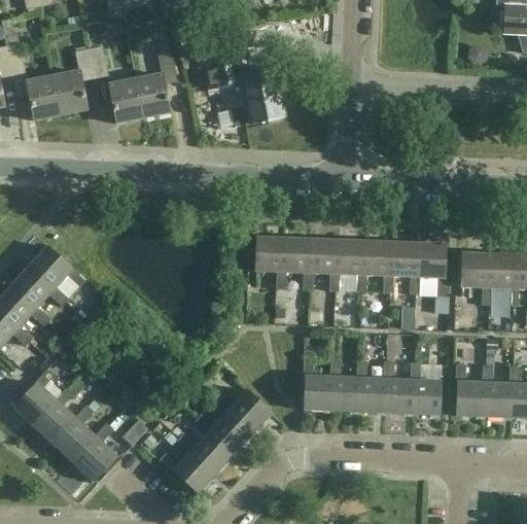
[(39,6),(37,0),(24,0),(26,8),(25,8),(25,9),(39,6)]
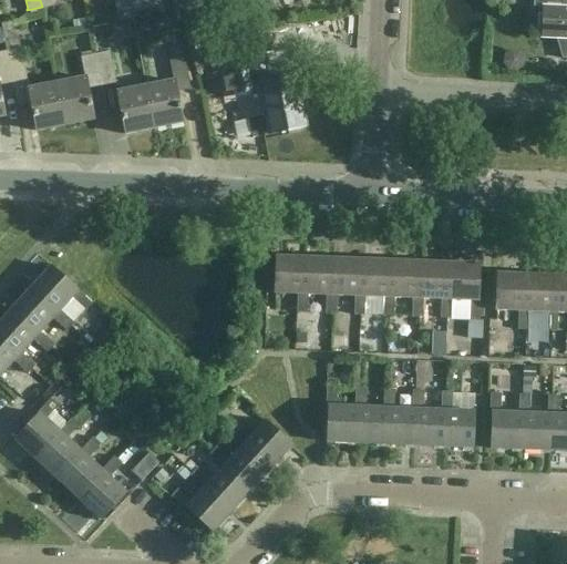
[(113,0),(116,13),(131,10),(129,0),(113,0)]
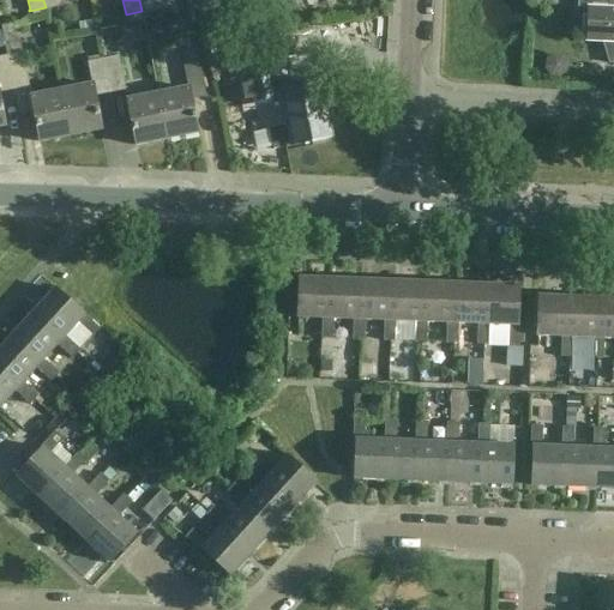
[(139,0),(142,11),(167,6),(166,0),(139,0)]
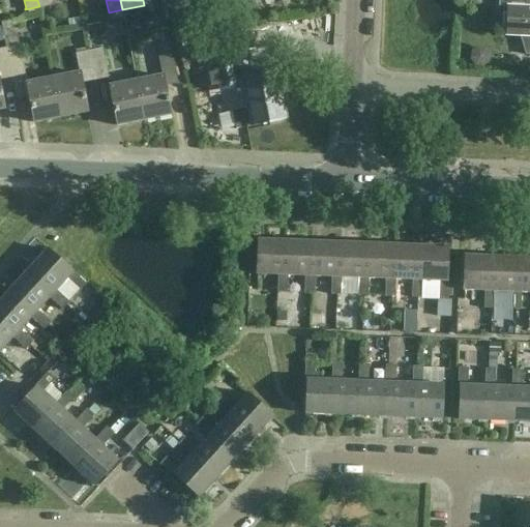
[(506,32),(520,33),(526,53),(529,51),(529,4),(524,5),(524,0),(498,0),(498,4),(507,5),(506,32)]
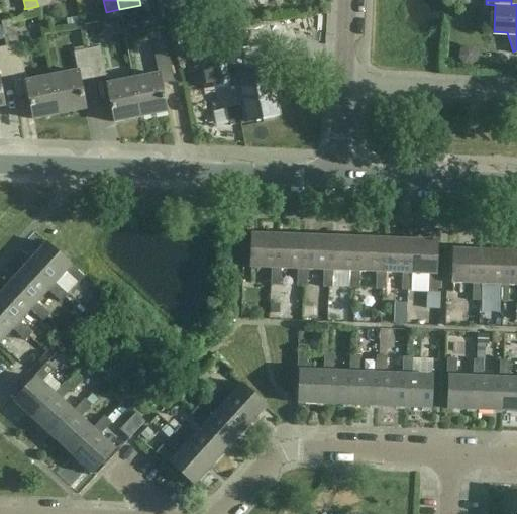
[(6,44),(5,44),(11,74),(23,71),(24,76),(25,76),(16,30),(13,30),(10,19),(1,21),(6,44)]
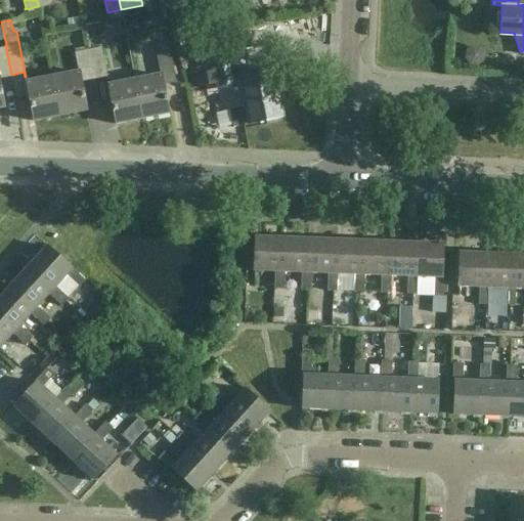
[(200,24),(175,29),(179,45),(203,40),(200,24)]
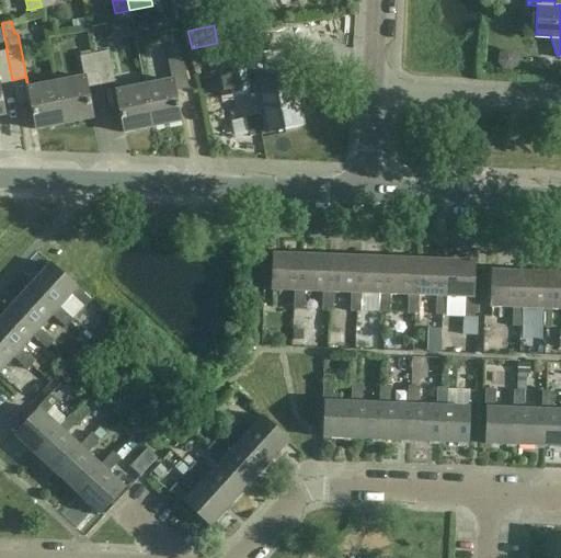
[(165,47),(168,56),(180,54),(178,44),(165,47)]
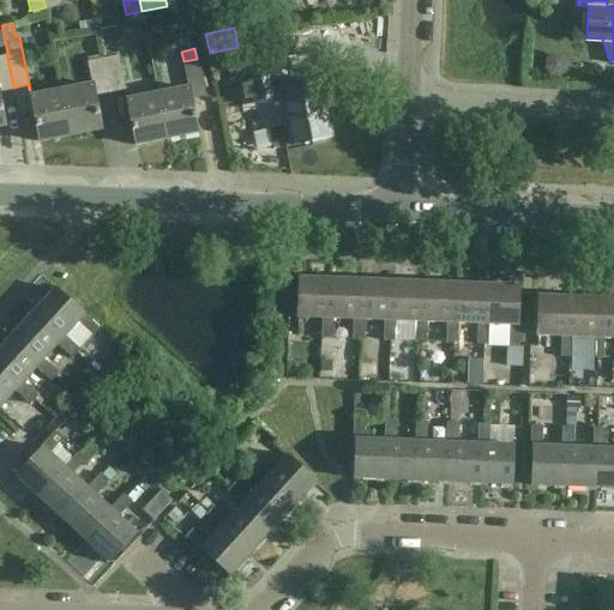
[(0,97),(0,89),(13,88),(6,53),(0,54),(0,124),(5,124),(0,97)]
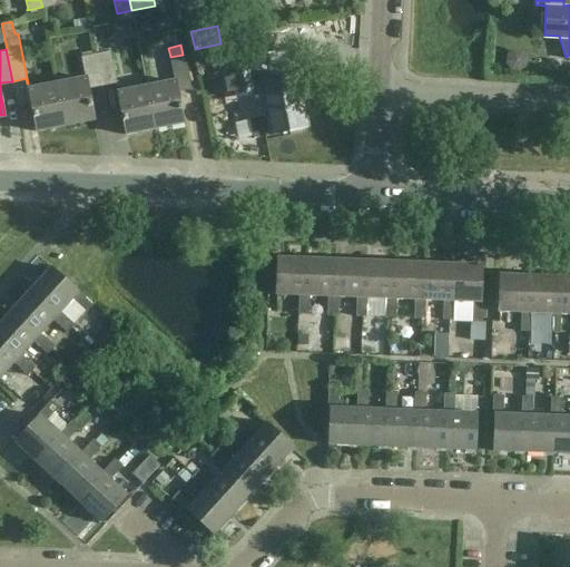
[(110,49),(95,52),(101,85),(116,81),(117,87),(118,87),(110,49)]
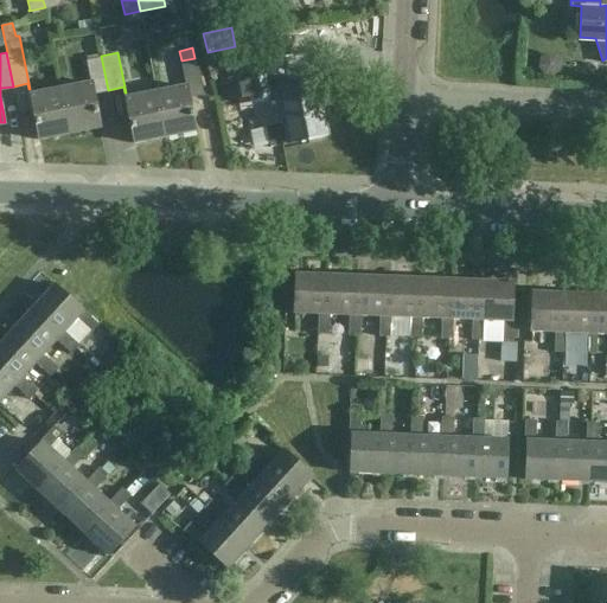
[(279,141),(279,142),(327,133),(317,77),(281,84),(275,57),(289,53),(289,52),(246,61),(257,124),(282,119),(286,139),(279,141)]
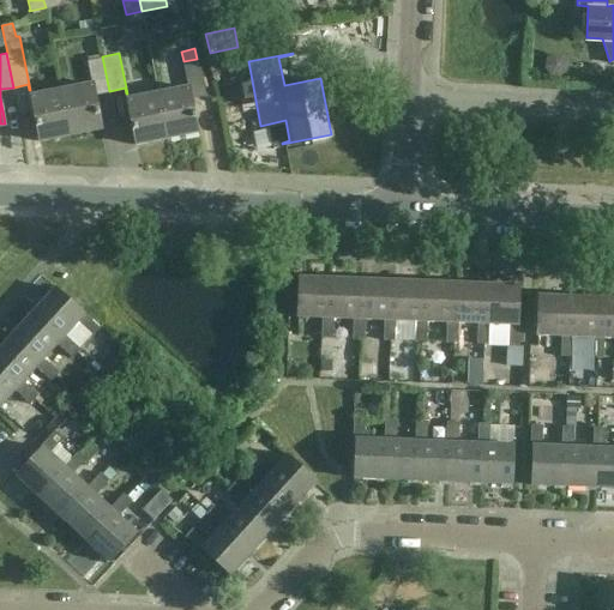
[(95,94),(109,91),(102,56),(86,59),(91,82),(61,88),(70,133),(101,127),(95,94)]
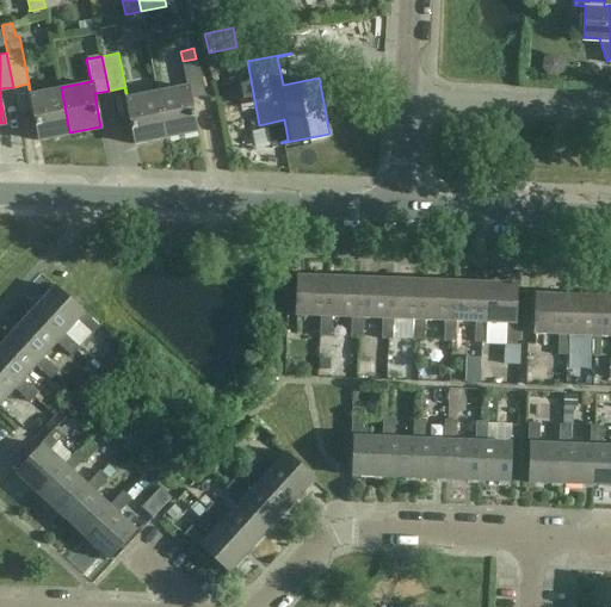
[(186,85),(156,91),(166,136),(197,130),(190,97),(205,94),(198,59),(183,62),(186,85)]
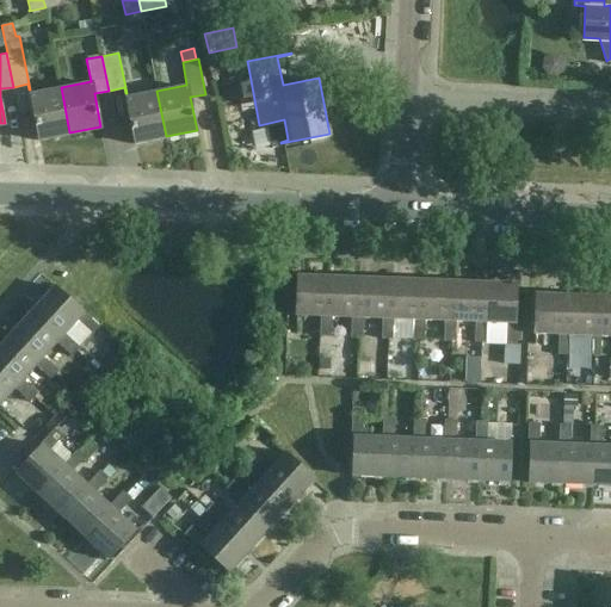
[(69,132),(61,87),(31,93),(31,92),(30,92),(39,140),(69,132)]
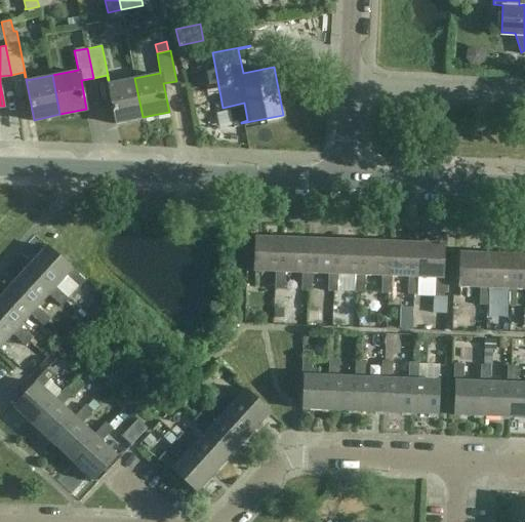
[(143,117),(134,78),(109,83),(109,82),(108,82),(116,122),(143,117)]
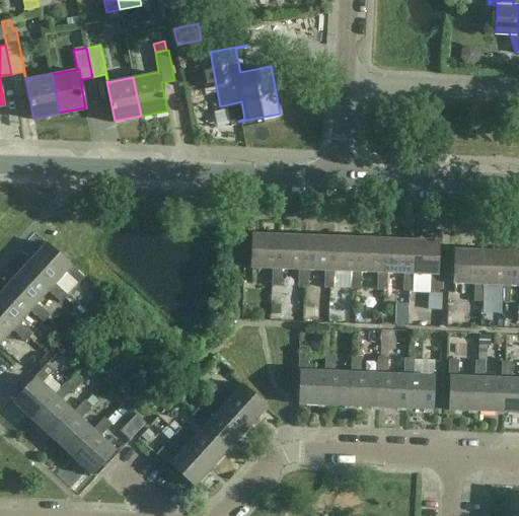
[(278,268),(279,234),(252,233),(251,267),(272,268),(272,285),(281,285),(282,268),(278,268)]
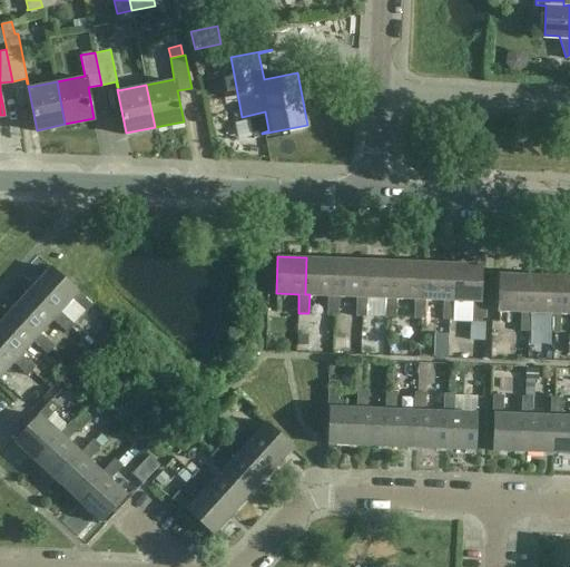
[(334,295),(336,258),(306,257),(305,294),(310,294),(327,294),(327,314),(337,314),(338,295),(334,295)]
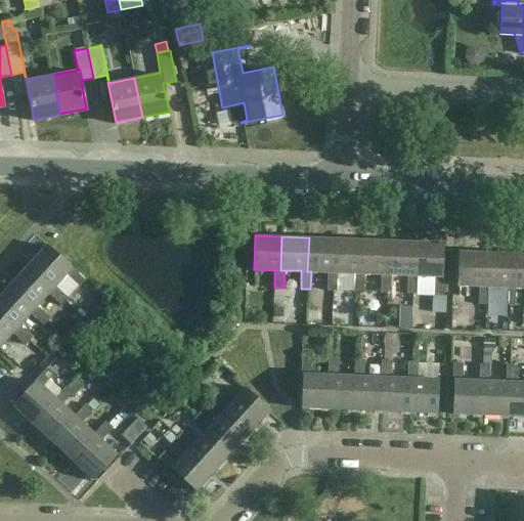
[(335,272),(336,239),(309,237),(307,271),(311,271),(328,272),(328,290),(337,290),(338,272),(335,272)]
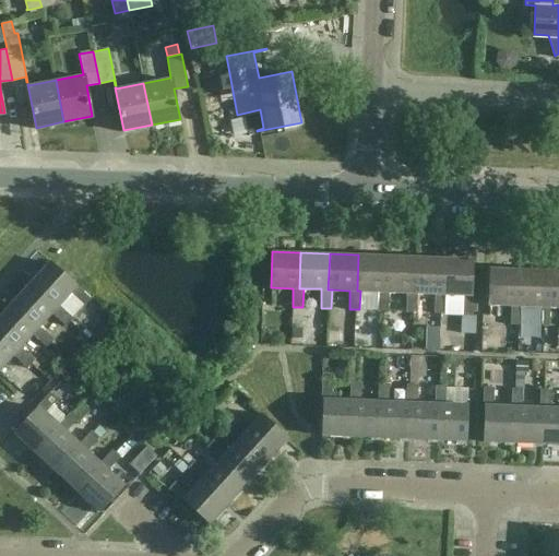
[(388,310),(389,292),(384,292),(385,256),(358,255),(357,291),(360,291),(378,291),(377,309),(388,310)]
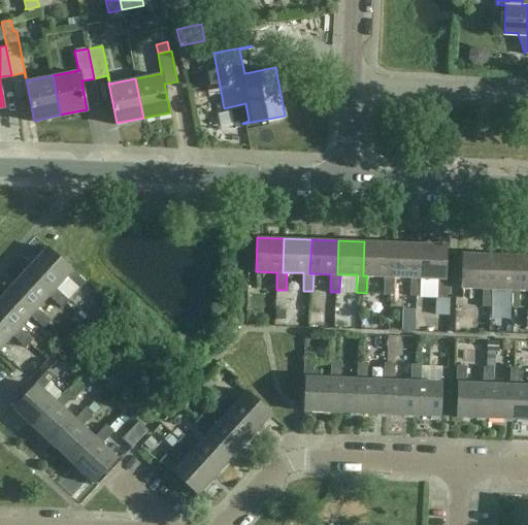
[(390,276),(391,242),(364,241),(363,275),(367,275),(384,275),(383,293),(393,294),(393,276),(390,276)]
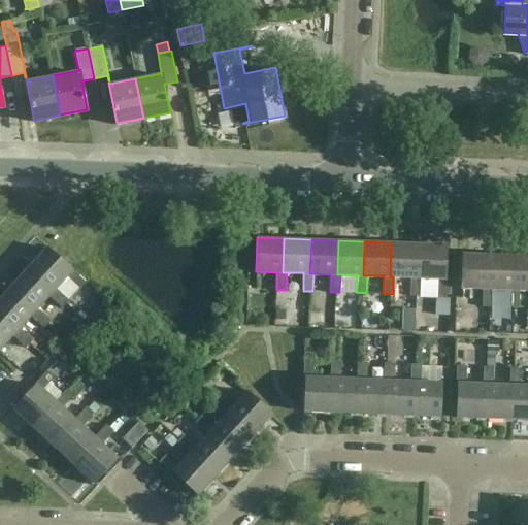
[(417,276),(418,243),(391,242),(390,276),(393,276),(410,276),(410,294),(420,295),(420,277),(417,276)]
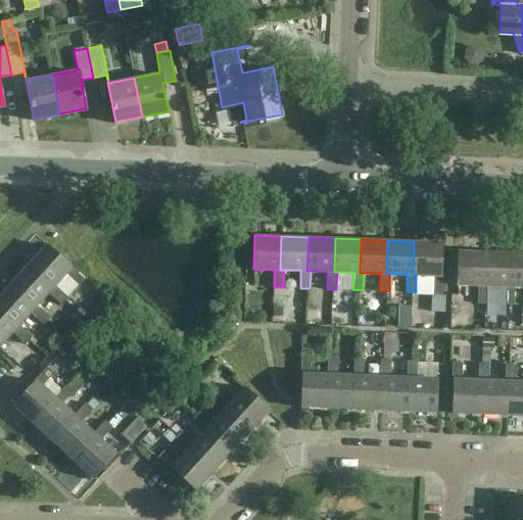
[(413,274),(416,275),(433,275),(432,292),(442,293),(443,275),(441,275),(442,242),(414,241),(413,274)]
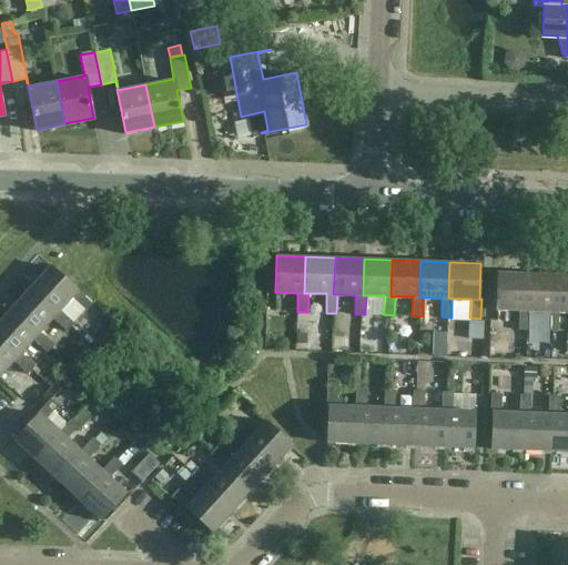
[(85,308),(92,300),(79,288),(77,289),(51,264),(30,286),(58,312),(60,309),(72,296),(85,308)]
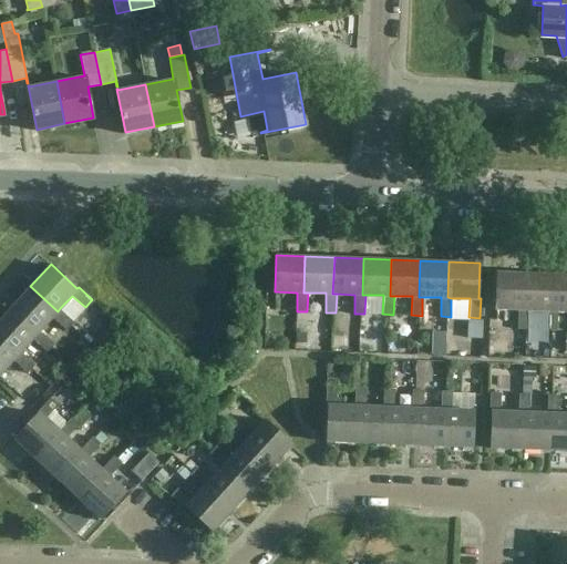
[(528,329),(528,310),(525,310),(526,273),(496,272),(495,309),(518,309),(517,328),(528,329)]
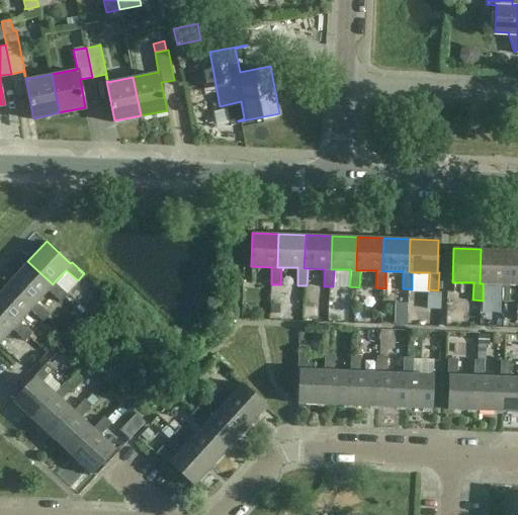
[(506,284),(507,250),(481,249),(480,283),(483,283),(500,283),(499,301),(509,301),(510,284),(506,284)]
